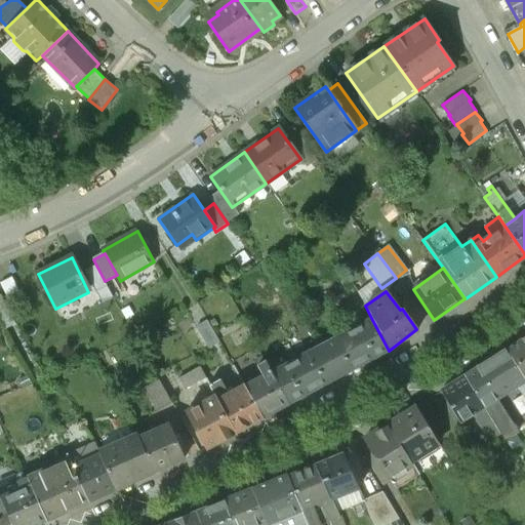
[(371,318),(271,371),(289,404),(389,351),(371,318)]
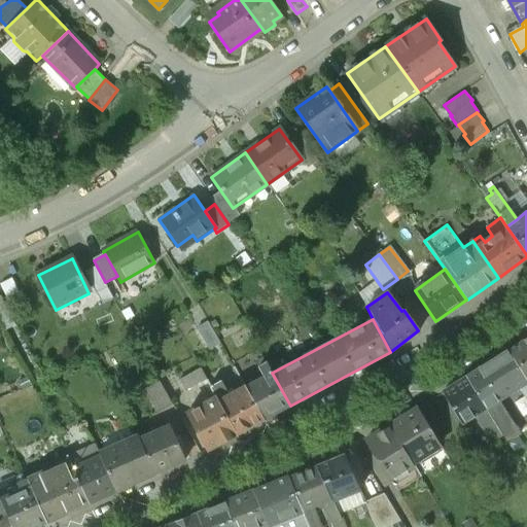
[(219,344),(207,322),(196,328),(208,350),(219,344)]
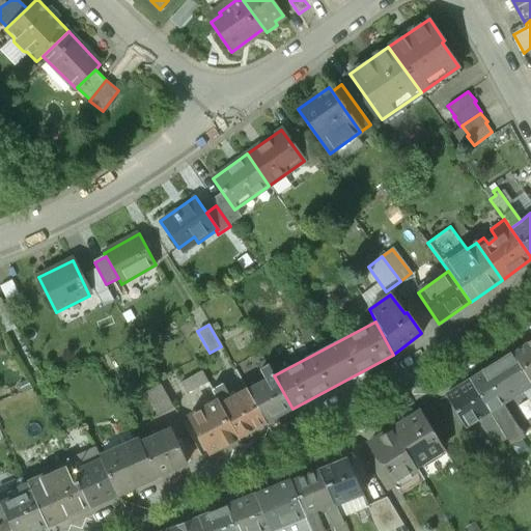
[(530,339),(513,353),(530,382),(530,339)]
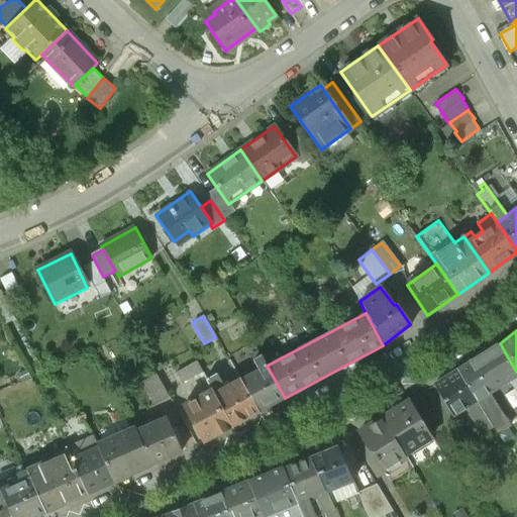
[(516,372),(500,343),(458,370),(478,401),(516,376),(516,372)]
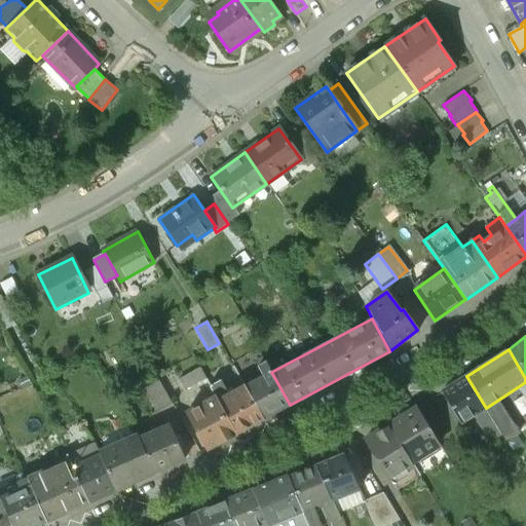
[(271,372),(265,361),(257,365),(263,376),(245,386),(262,419),(290,405),(271,372)]
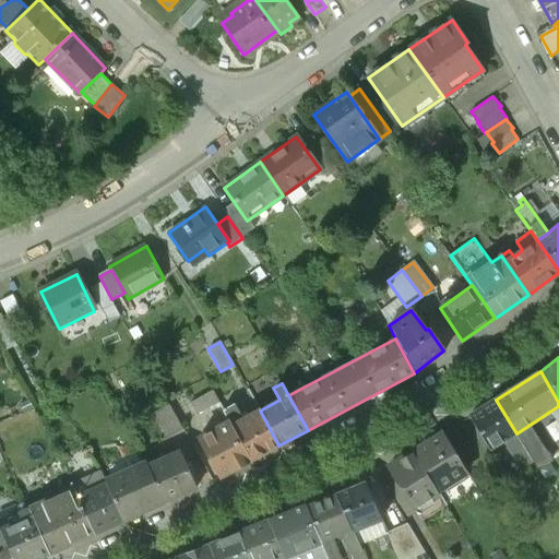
[(213,391),(190,404),(197,415),(218,403),(213,391)]
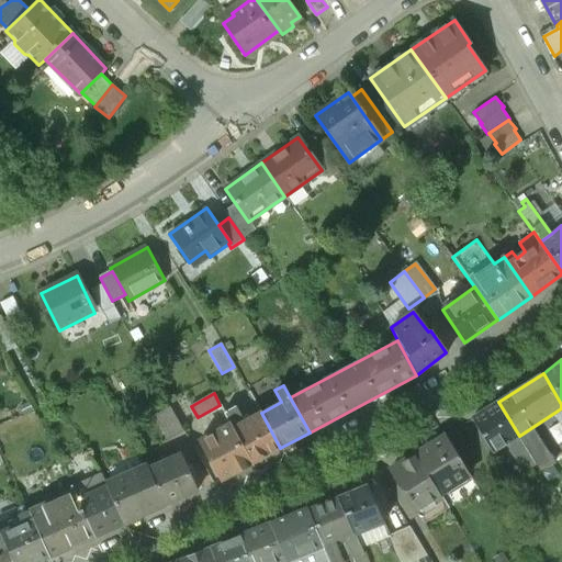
[(498,402),(472,418),(493,452),(506,444),(519,436),(498,402)]
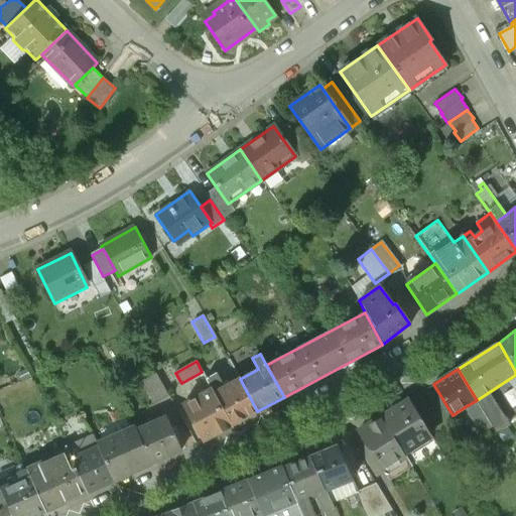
[(240,379),(225,387),(217,373),(206,378),(212,390),(232,425),(257,411),(240,379)]
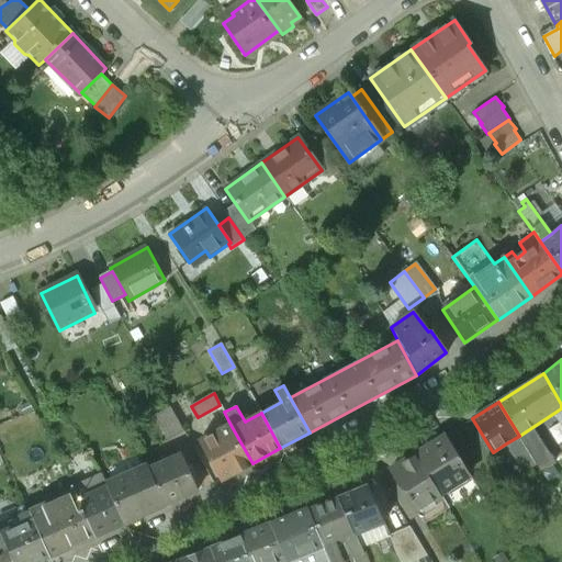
[(170,407),(154,416),(166,440),(183,431),(180,426),(180,425),(170,407)]
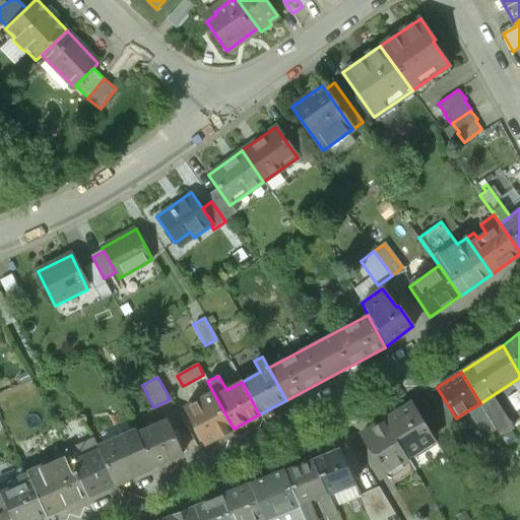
[(179,401),(173,391),(167,393),(167,394),(170,399),(173,404),(179,401)]
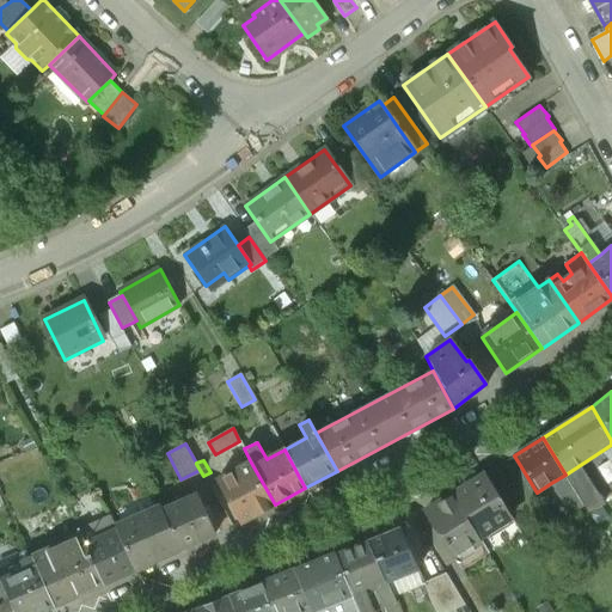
[(251,463),(218,482),(242,521),(275,505),(251,463)]
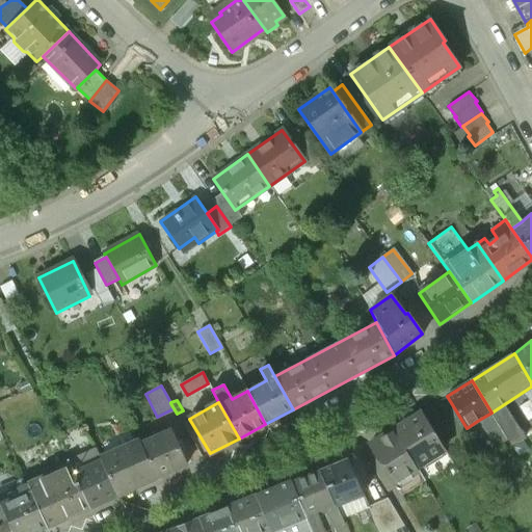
[(446,427),(433,405),(422,413),(435,433),(446,427)]
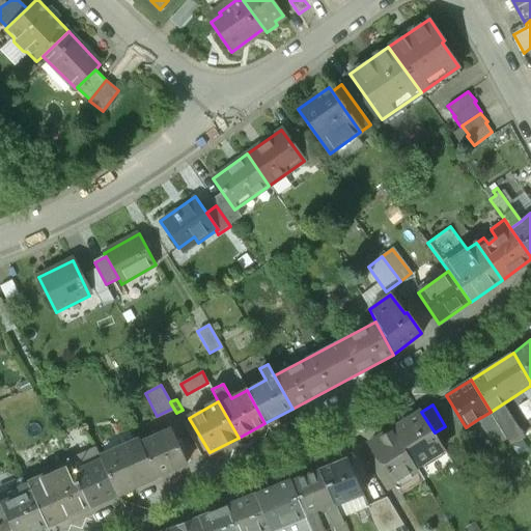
[(435,432),(421,412),(392,429),(415,467),(443,448),(435,432)]
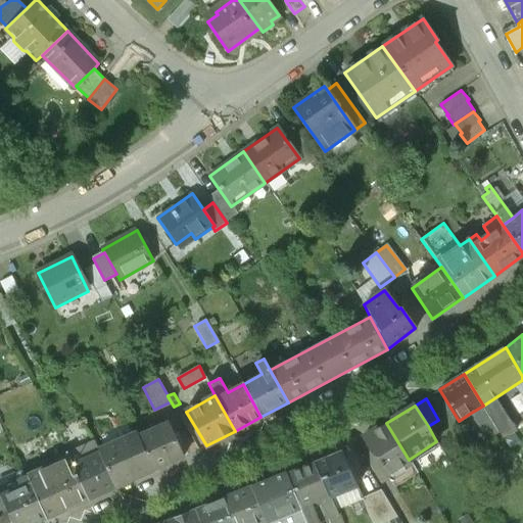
[(498,432),(483,406),(471,413),(487,439),(498,432)]
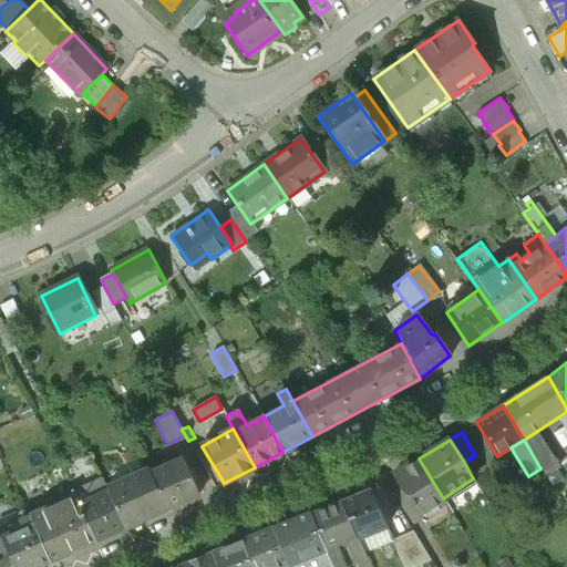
[(199,495),(183,459),(151,473),(166,509),(199,495)]
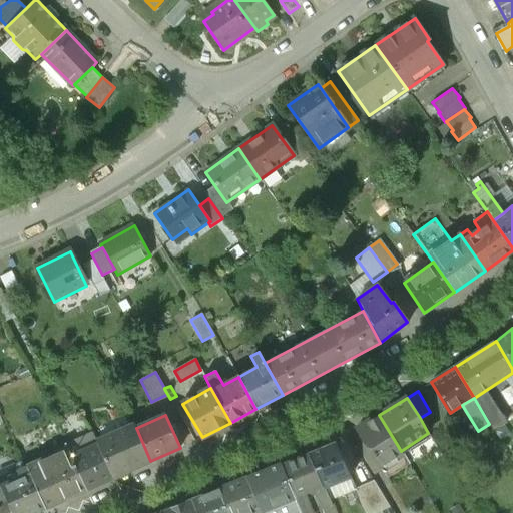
[(379,415),(357,429),(386,478),(409,464),(401,451),(379,415)]
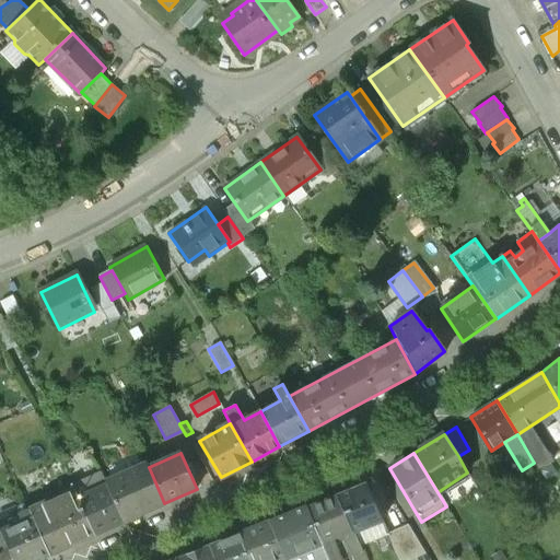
[(147,463),(105,481),(106,485),(123,522),(164,503),(149,467),(147,463)]
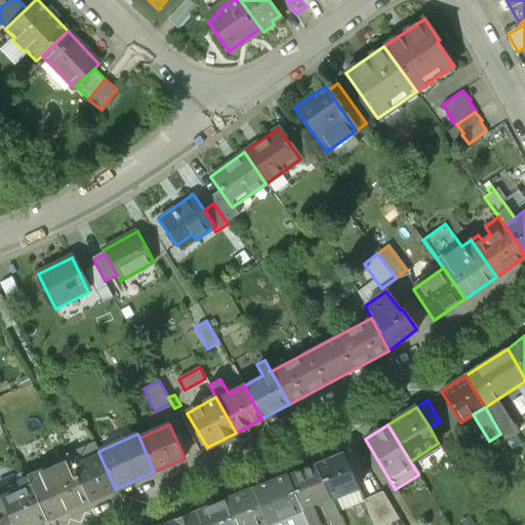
[(342,451),(316,465),(330,498),(358,486),(342,451)]
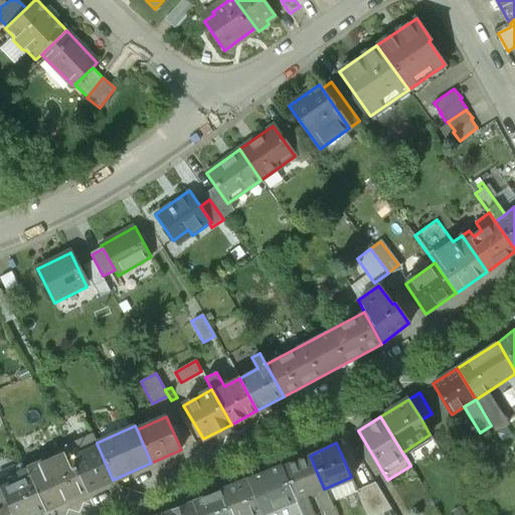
[(66,445),(54,450),(56,456),(27,469),(30,476),(45,510),(87,491),(71,458),(66,445)]
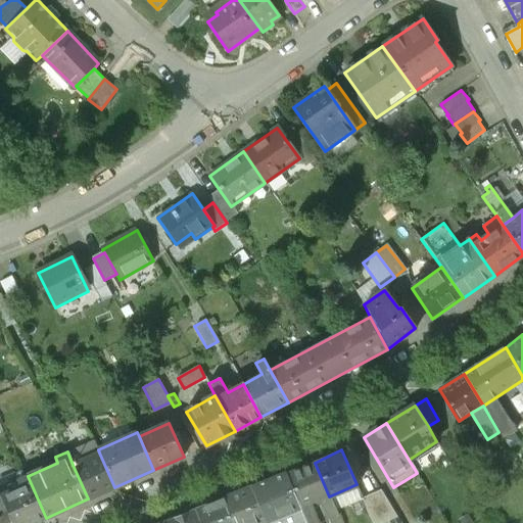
[(99,453),(73,465),(88,498),(114,487),(99,453)]
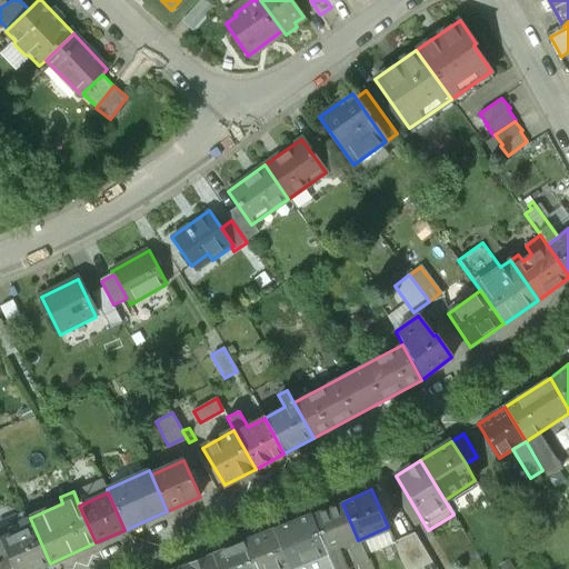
[(342,503),(311,516),(326,551),(337,547),(348,542),(357,565),(367,560),(358,540),(342,503)]
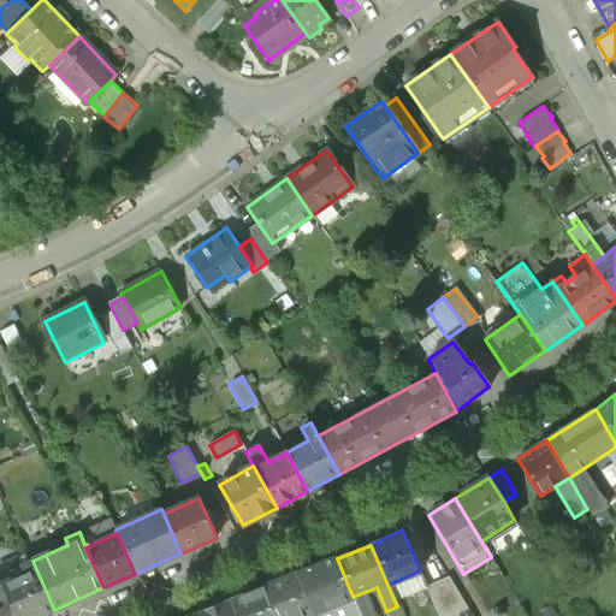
[(337,558),(297,574),(314,614),(330,606),(342,602),(348,615),(360,615),(353,597),(337,558)]
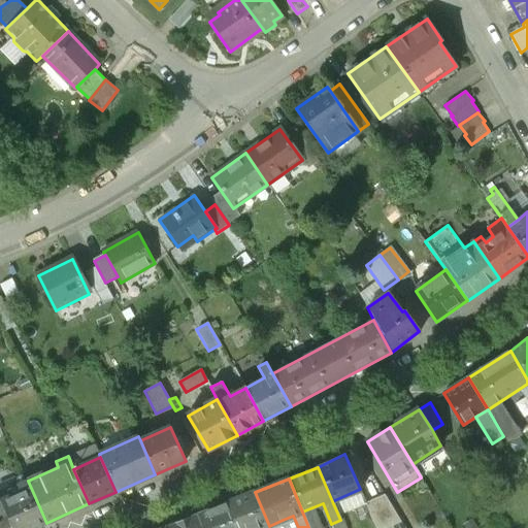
[(34,527),(46,523),(31,488),(1,501),(12,527),(34,527)]
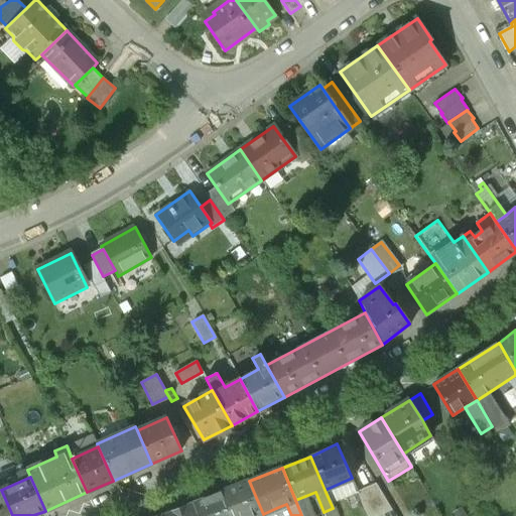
[(249,481),(219,492),(226,509),(229,508),(233,515),(263,515),(263,514),(249,481)]
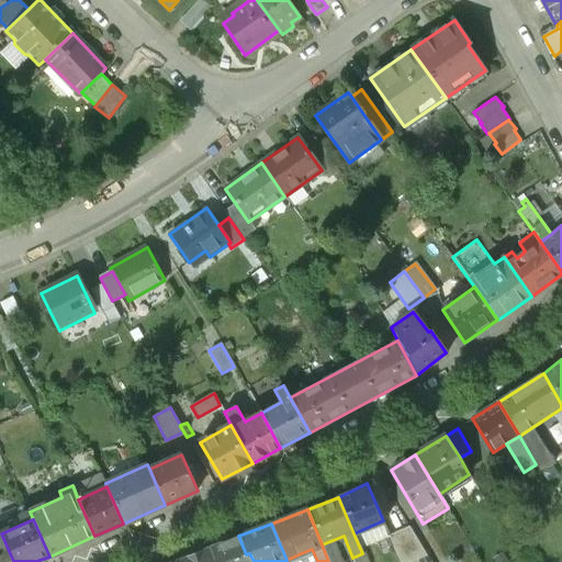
[(408,526),(388,535),(400,561),(407,561),(426,554),(408,526)]
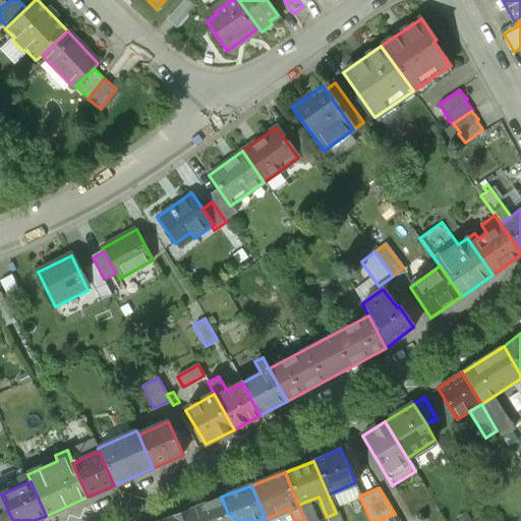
[(12,520),(1,495),(0,495),(0,520),(12,520)]
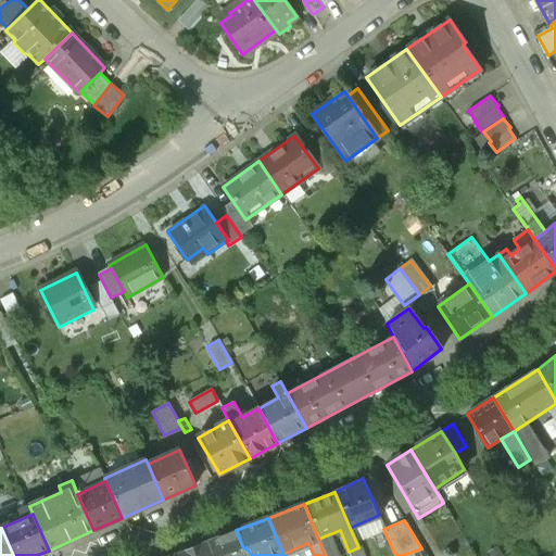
[(236,530),(207,542),(213,555),(251,555),(247,547),(243,548),(236,530)]
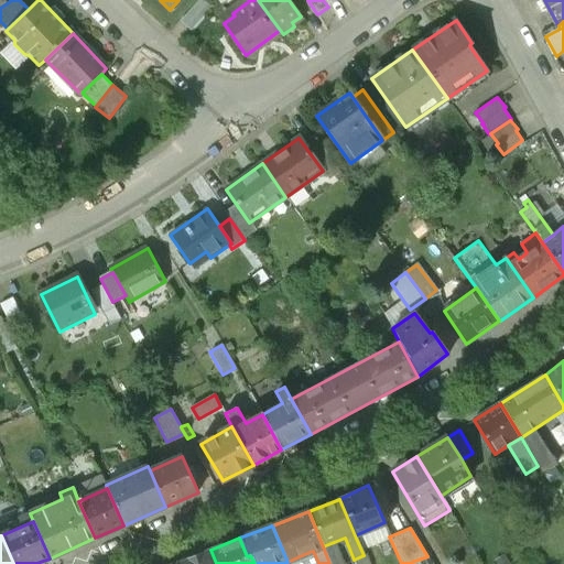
[(342,563),(343,563),(334,542),(323,546),(329,563),(342,563)]
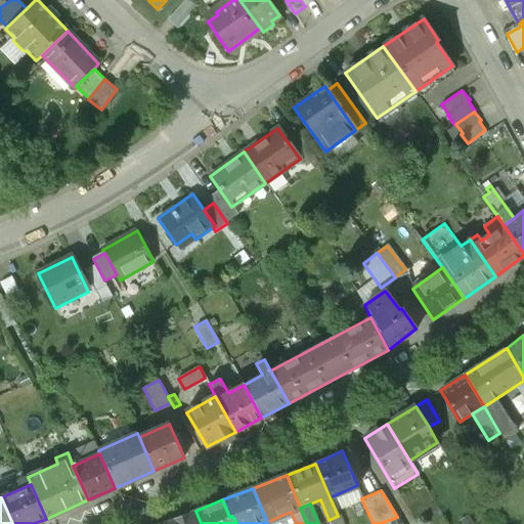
[(201,523),(195,511),(166,523),(165,523),(201,523)]
